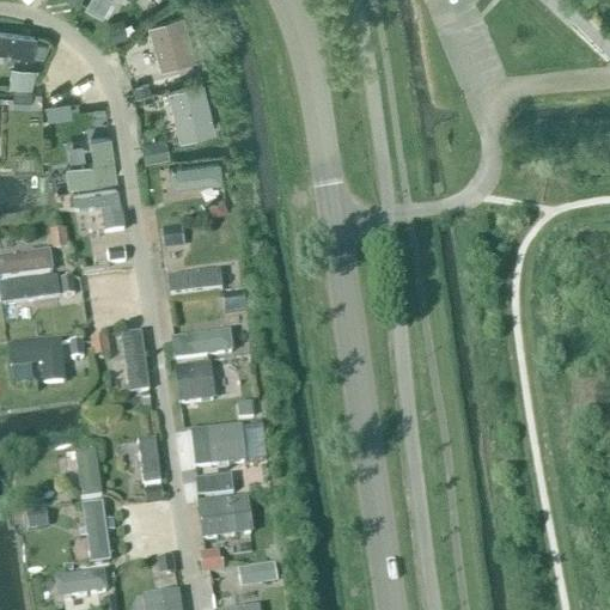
[(86,0),(86,1),(104,10),(109,0),(86,0)]
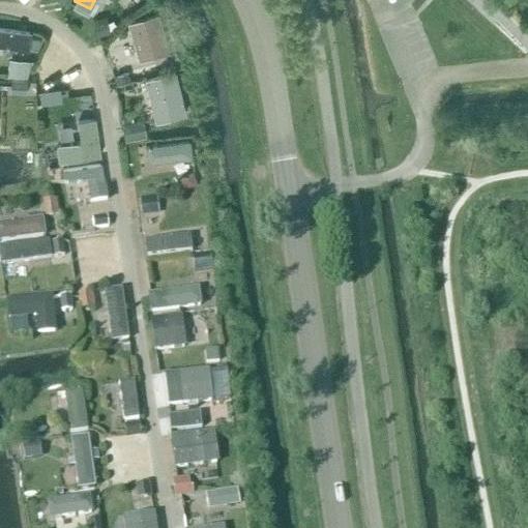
[(141,54),(172,44),(158,5),(128,16),(141,54)]
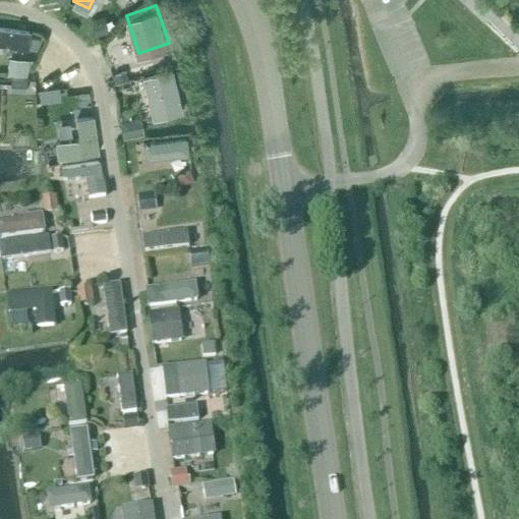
[(0,48),(29,51),(32,25),(0,20),(0,48)]
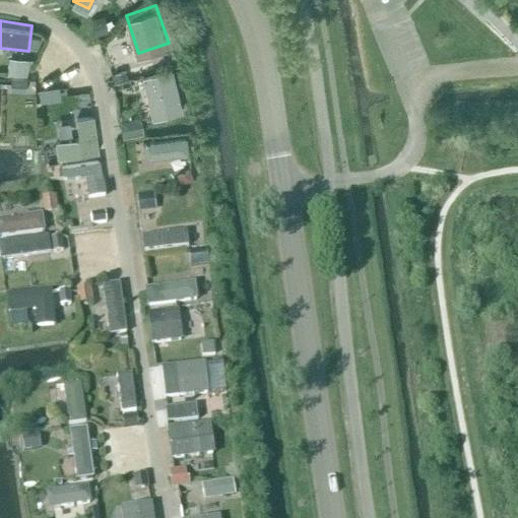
[(9,52),(8,69),(29,70),(30,53),(9,52)]
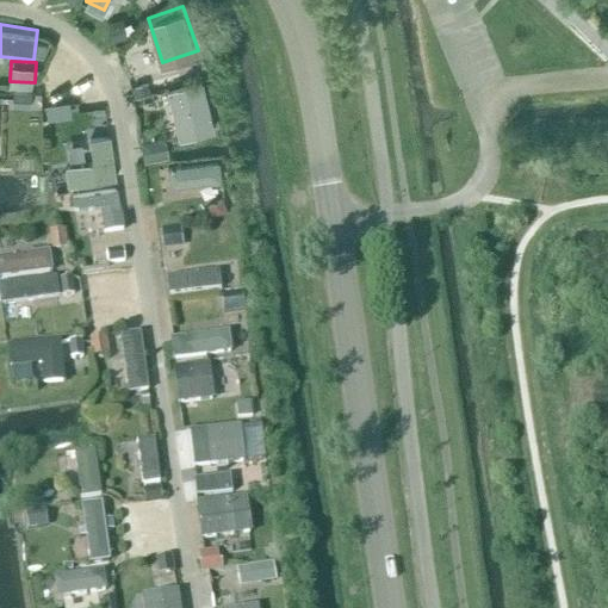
[(167,82),(180,132),(216,123),(203,73),(167,82)]
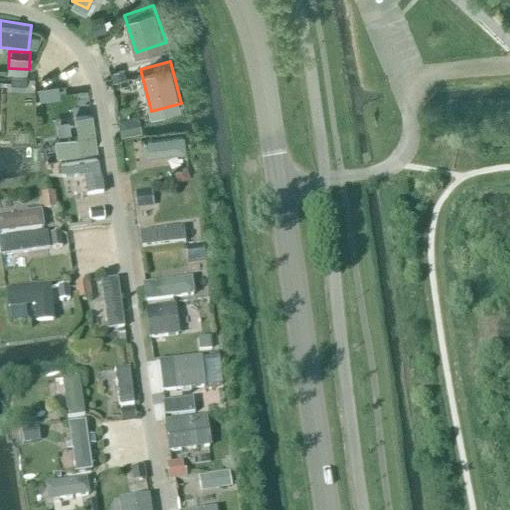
[(11,70),(12,85),(26,84),(25,70),(11,70)]
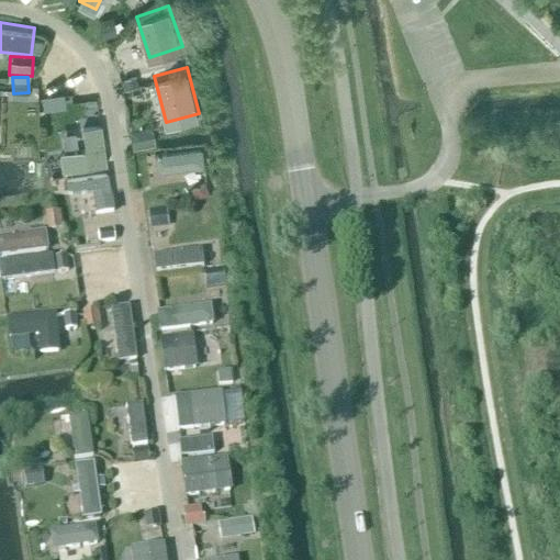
[(87,142),(60,146),(64,166),(109,158),(102,118),(84,121),(87,142)]
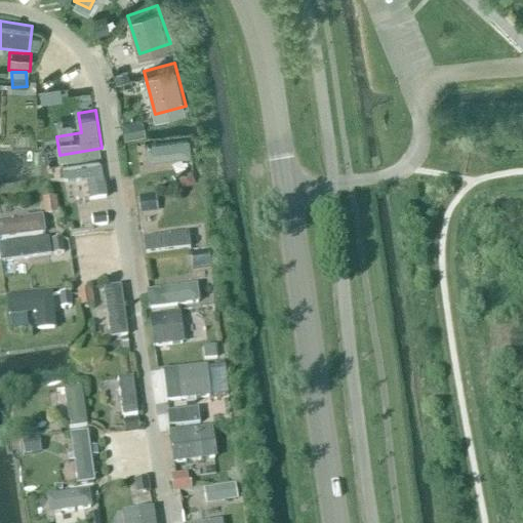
[(126,132),(146,129),(144,113),(124,116),(126,132)]
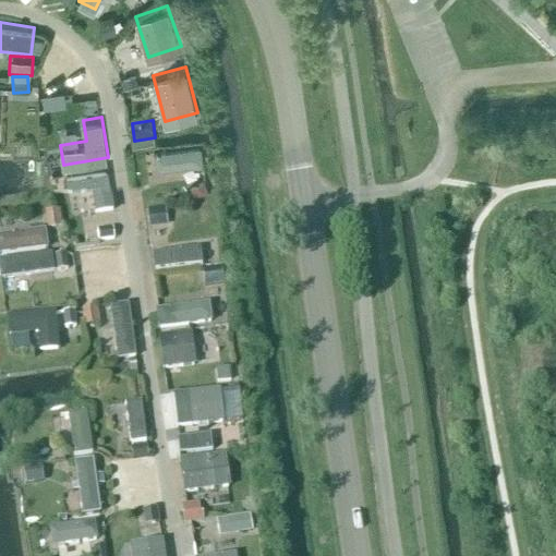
[(156,162),(203,161),(203,143),(155,144),(156,162)]
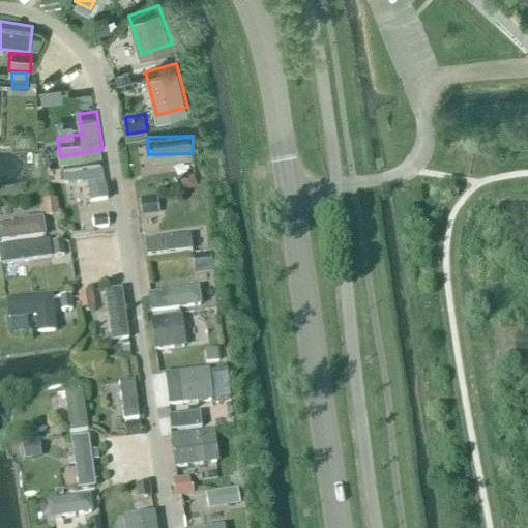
[(63,159),(64,179),(87,178),(88,197),(107,196),(105,157),(63,159)]
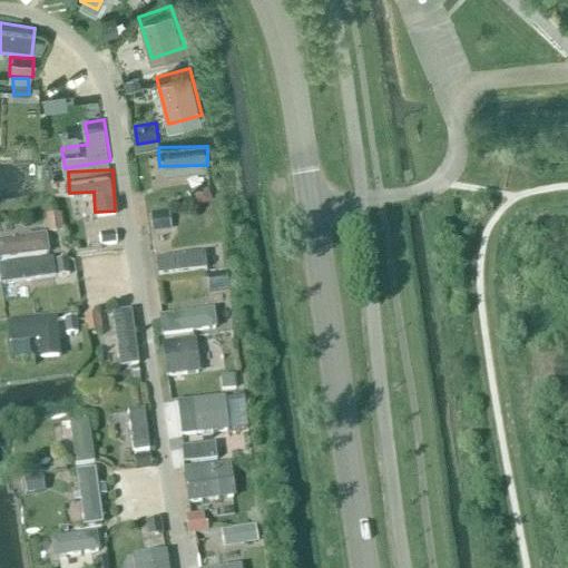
[(48,231),(0,232),(0,252),(48,251),(48,231)]
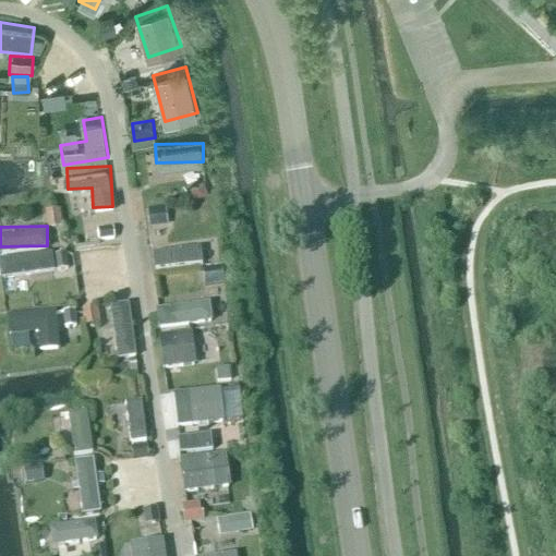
[(202,243),(154,245),(155,263),(203,261),(202,243)]
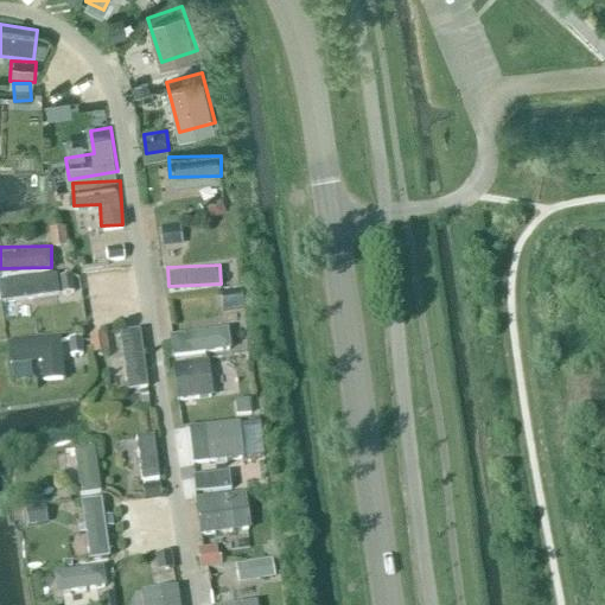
[(57,272),(0,274),(0,295),(58,293),(57,272)]
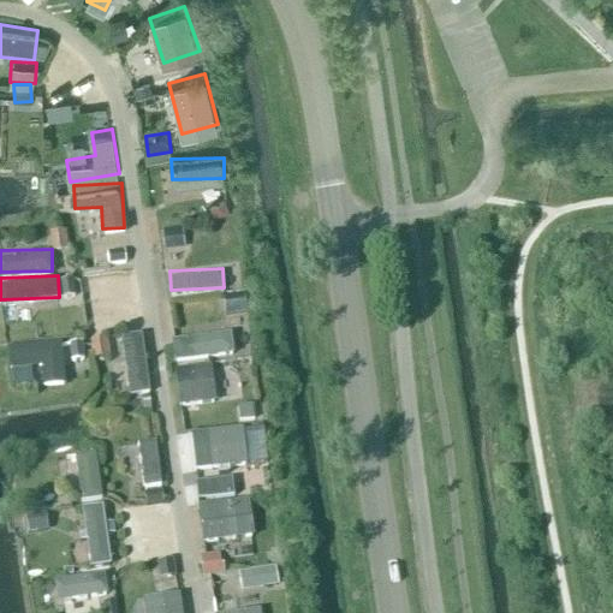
[(245,286),(225,289),(227,309),(248,307),(245,286)]
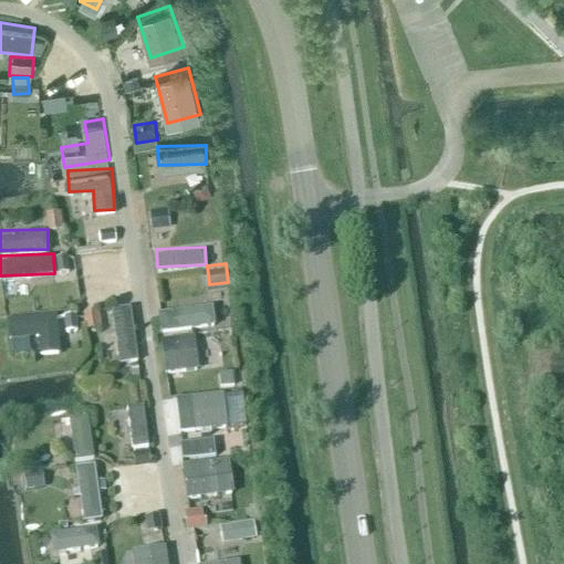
[(212,301),(158,306),(160,327),(215,322),(212,301)]
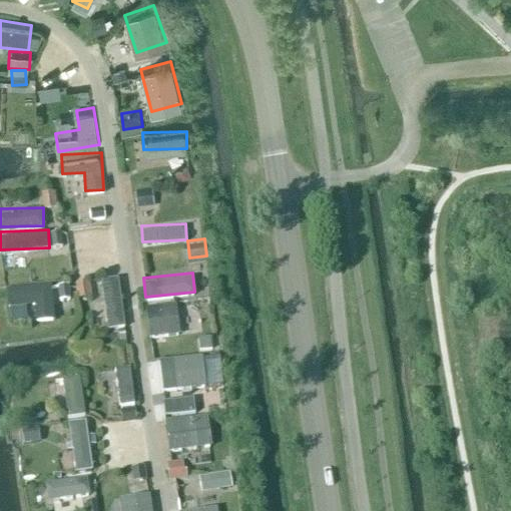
[(121,275),(102,276),(103,325),(123,325),(121,275)]
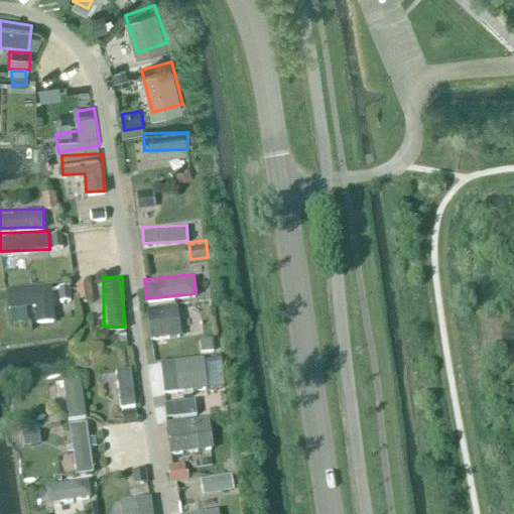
[(35,304),(35,317),(53,318),(54,285),(9,284),(8,303),(35,304)]
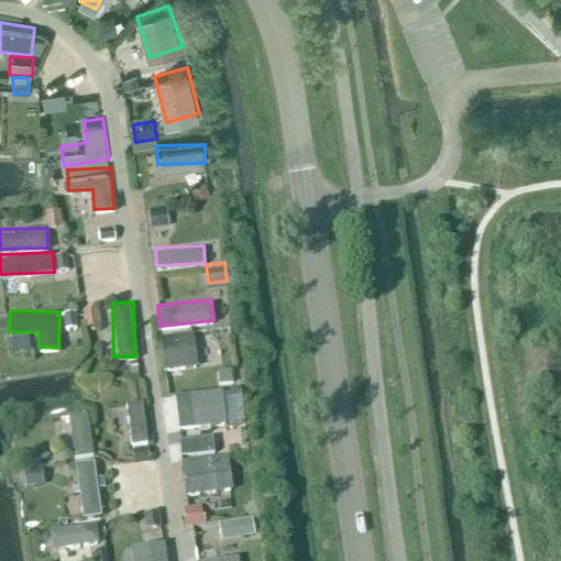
[(195,330),(162,331),(163,365),(196,364),(195,330)]
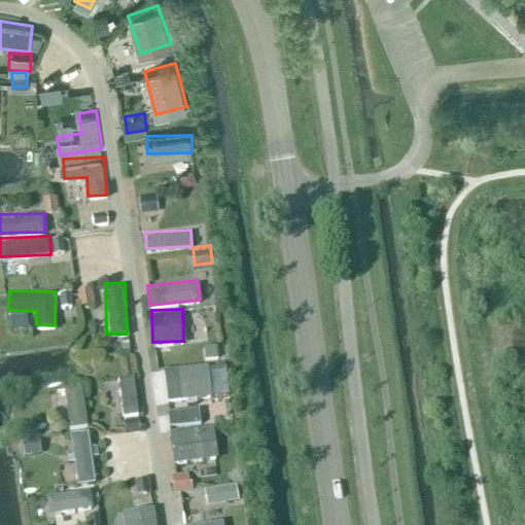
[(135,374),(116,375),(119,413),(138,412),(135,374)]
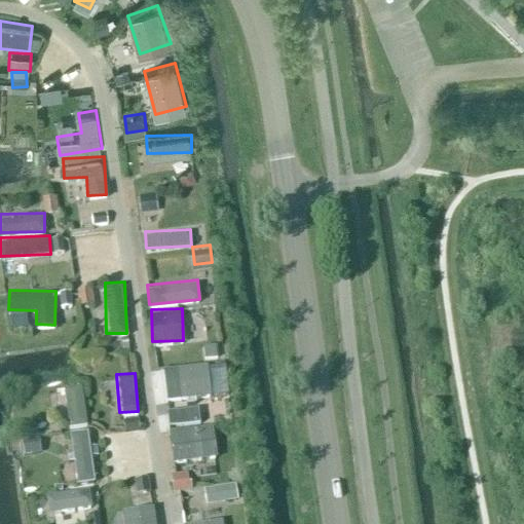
[(175,382),(178,404),(208,401),(204,378),(175,382)]
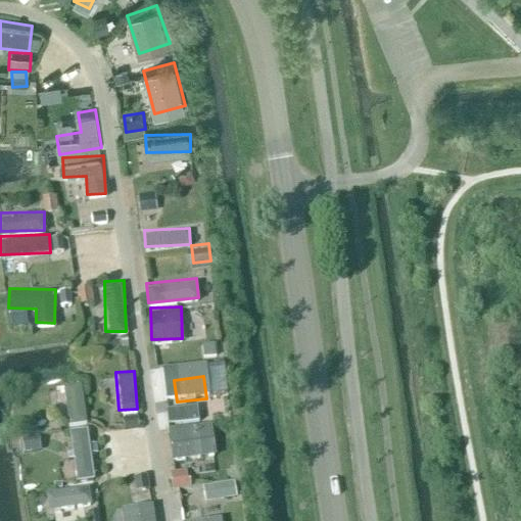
[(70,420),(89,417),(81,380),(62,383),(70,420)]
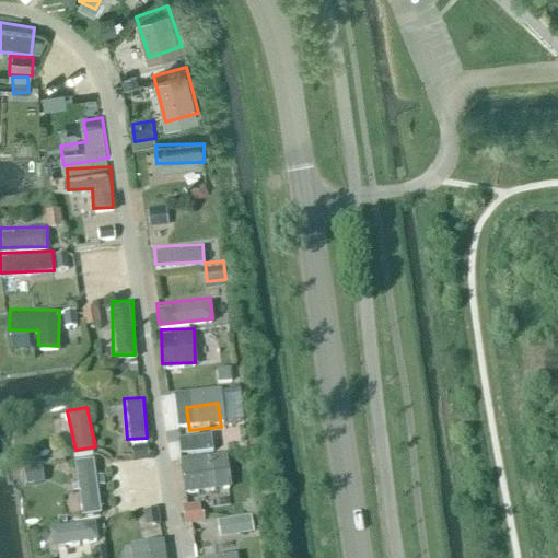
[(178,434),(181,451),(214,446),(212,429),(178,434)]
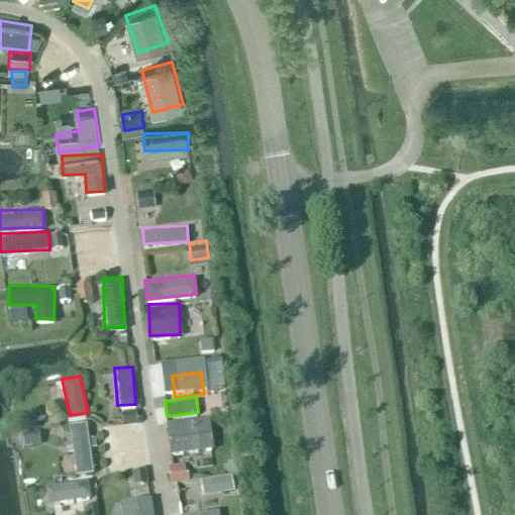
[(88,419),(68,422),(76,473),(95,470),(88,419)]
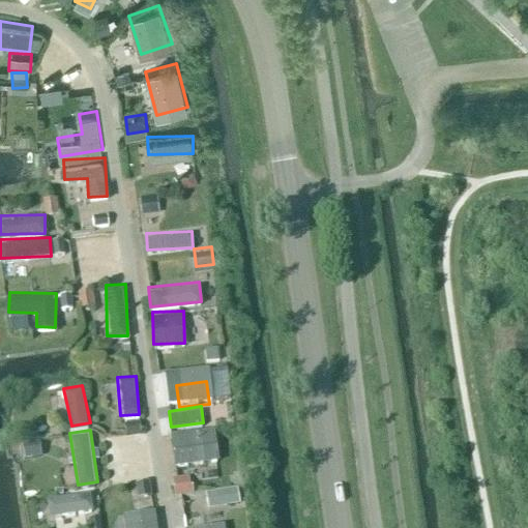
[(213,432),(183,435),(186,459),(216,456),(213,432)]
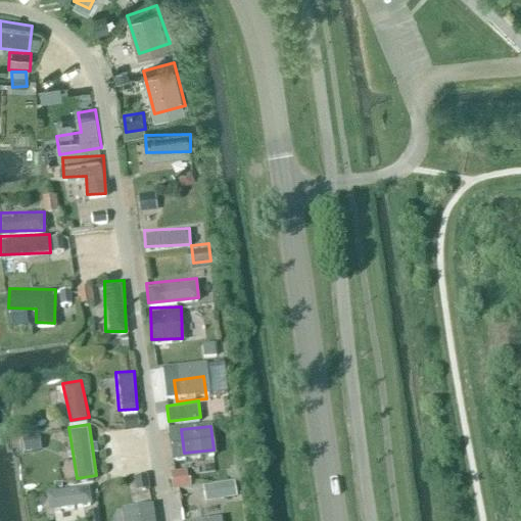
[(174,486),(192,483),(188,466),(171,469),(174,486)]
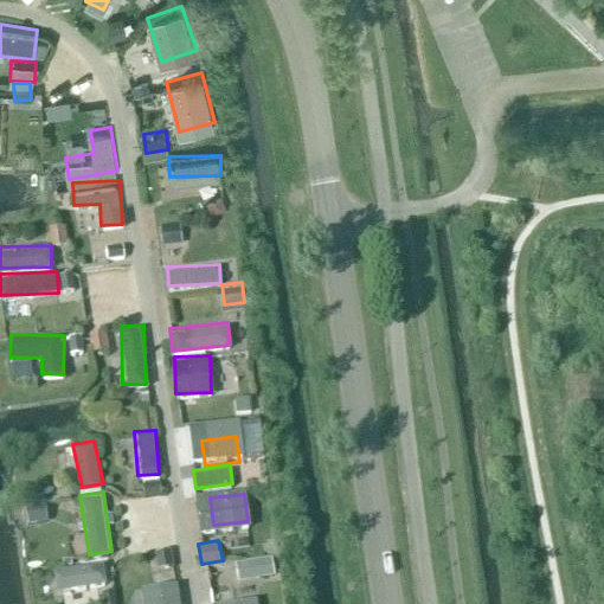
[(272,551),(236,558),(239,577),(276,571),(272,551)]
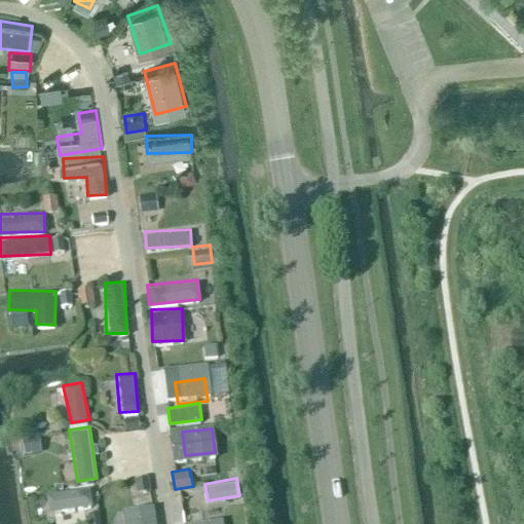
[(91,488),(49,489),(50,509),(92,508),(91,488)]
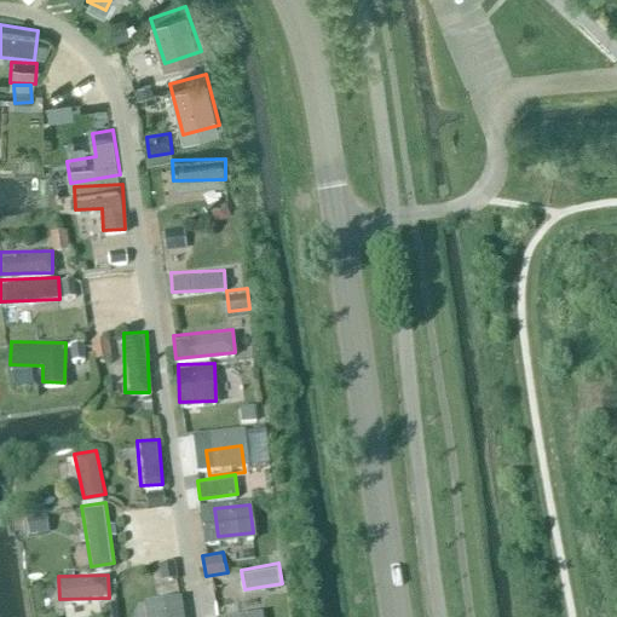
[(143,598),(145,616),(185,616),(182,592),(143,598)]
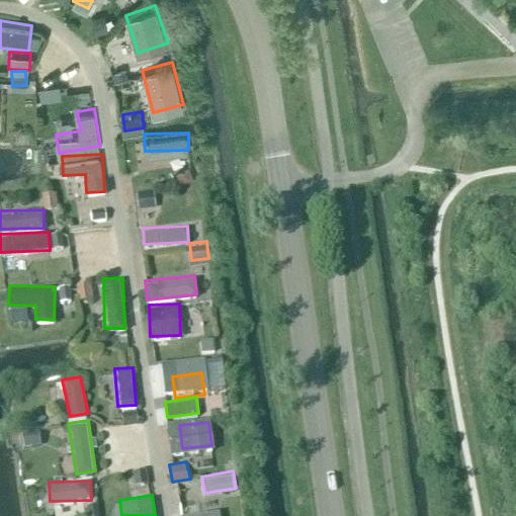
[(221,515),(221,508),(195,509),(195,501),(181,502),(181,515),(221,515)]
